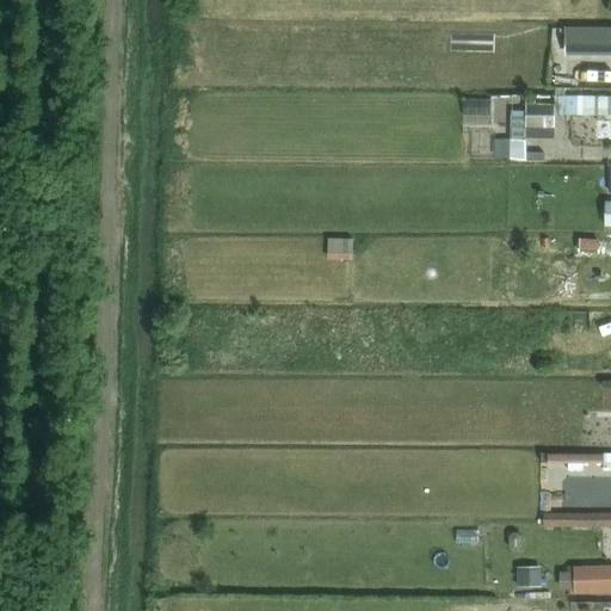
[(610,55),(610,26),(567,26),(567,55),(610,55)]
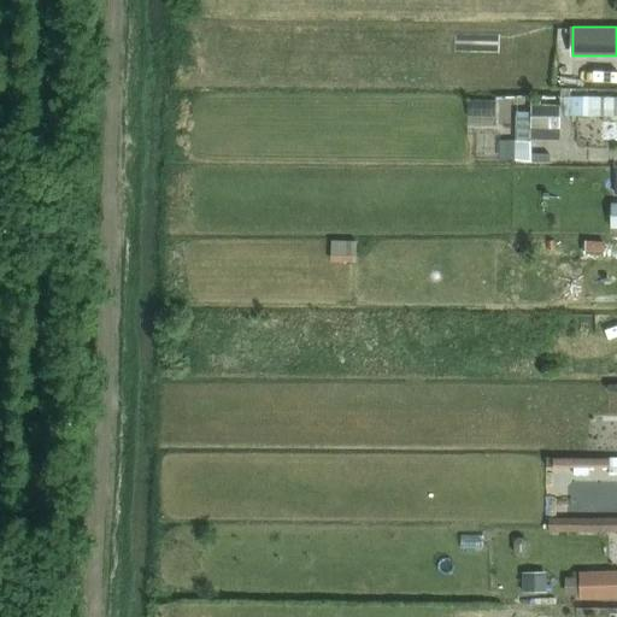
[(616,98),(588,98),(588,116),(616,116),(616,98)]
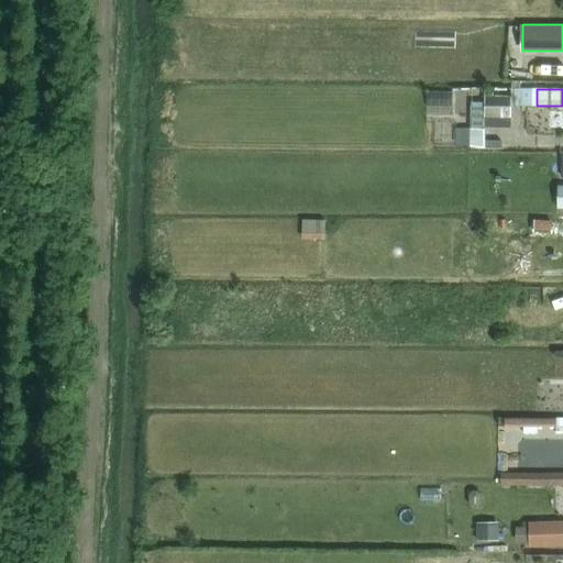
[(424,91),(424,107),(452,107),(452,91),(424,91)]
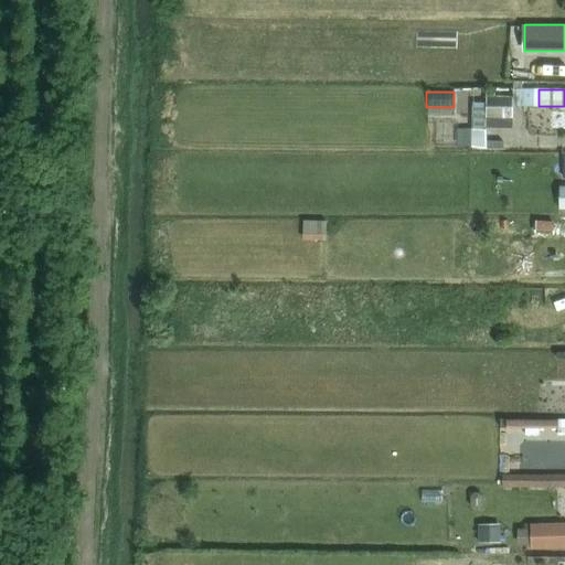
[(487,124),(512,125),(513,97),(488,96),(487,124)]
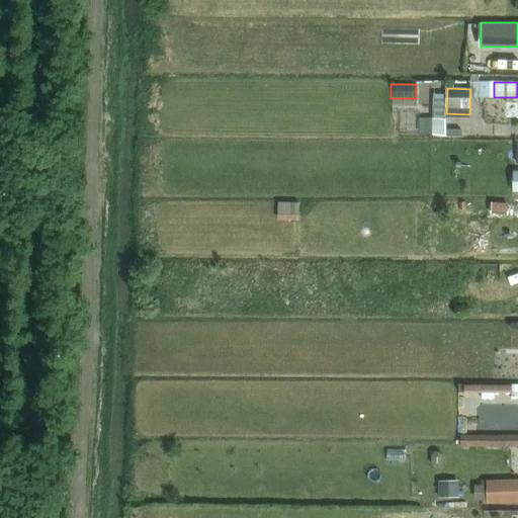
[(514,204),(509,204),(492,203),(492,213),(509,213),(509,208),(514,208),(514,204)]
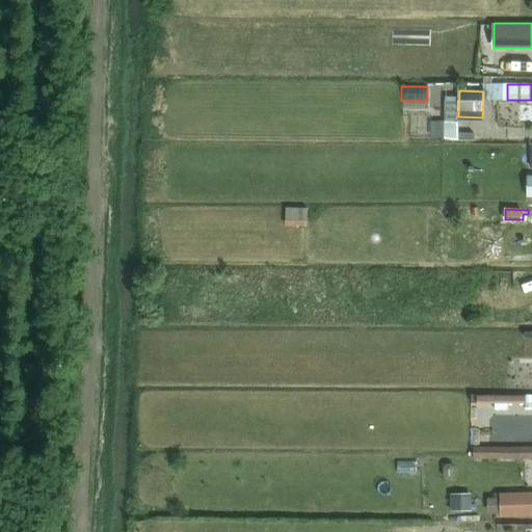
[(474,458),(531,458),(531,446),(474,447),(474,458)]
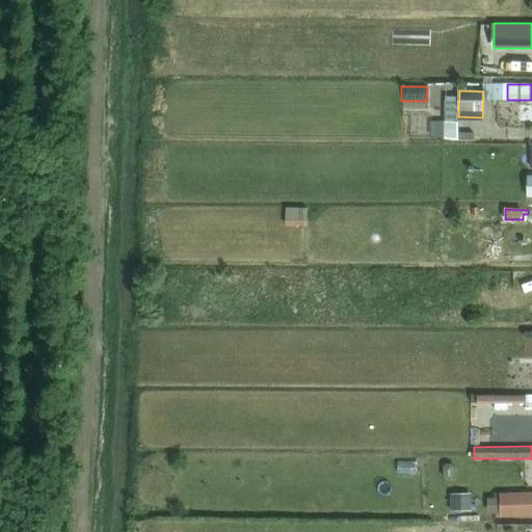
[(453,491),(453,510),(471,510),(471,491),(453,491)]
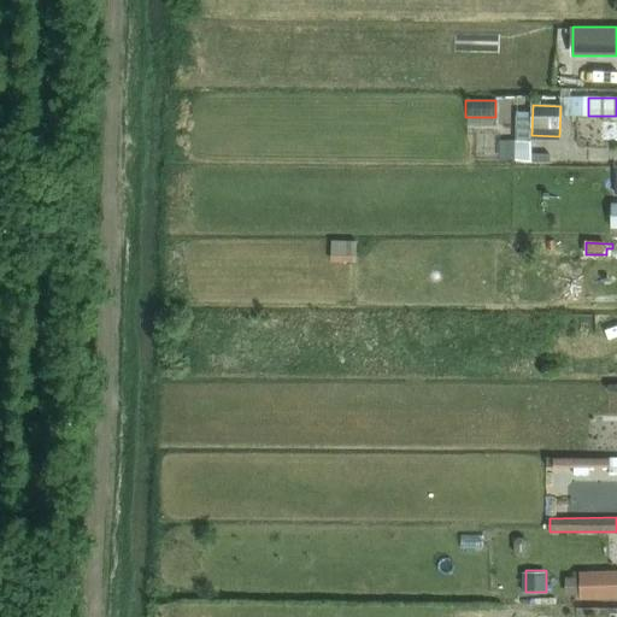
[(582,599),(616,598),(616,573),(582,574),(582,599)]
